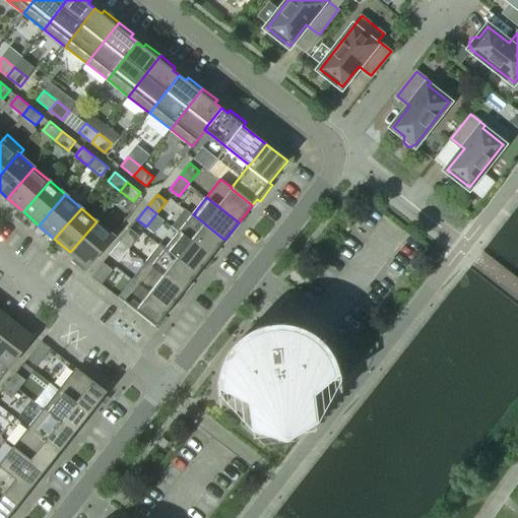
[(224,240),(193,214),(179,232),(211,257),(224,240)]
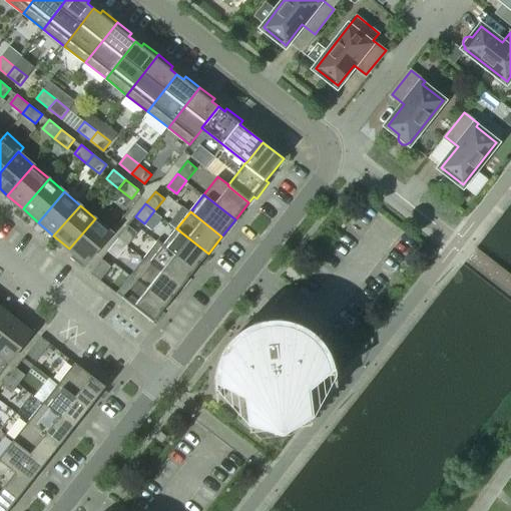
[(83,267),(111,232),(95,218),(69,248),(74,253),(72,257),(83,267)]
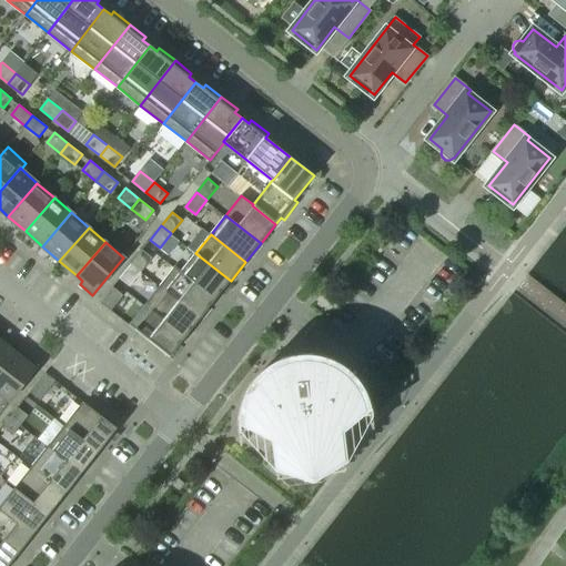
[(142,271),(153,258),(142,250),(131,263),(142,271)]
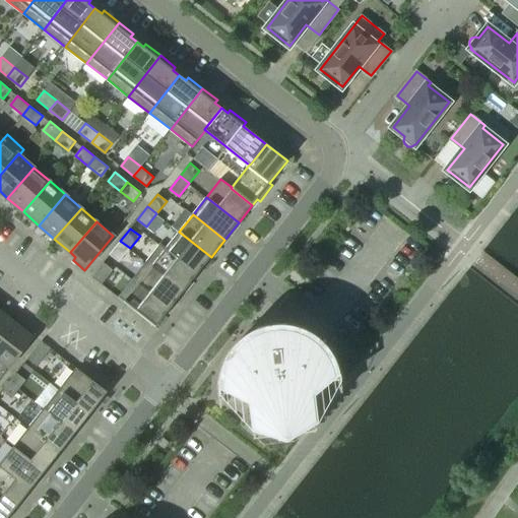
[(197,274),(211,257),(179,232),(167,248),(166,249),(197,274)]
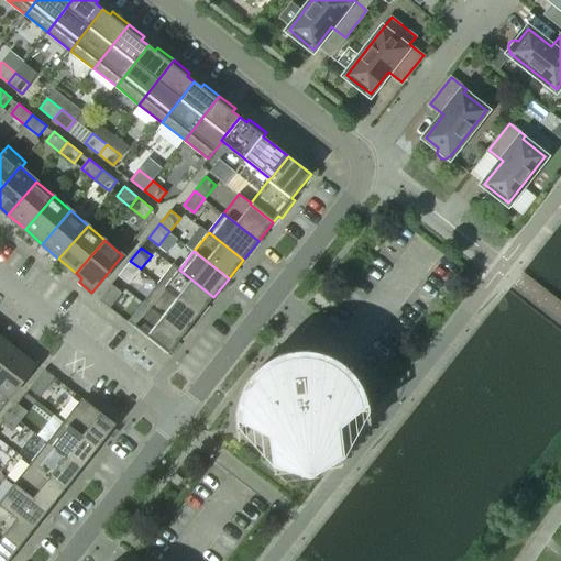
[(130,283),(141,268),(130,261),(119,275),(130,283)]
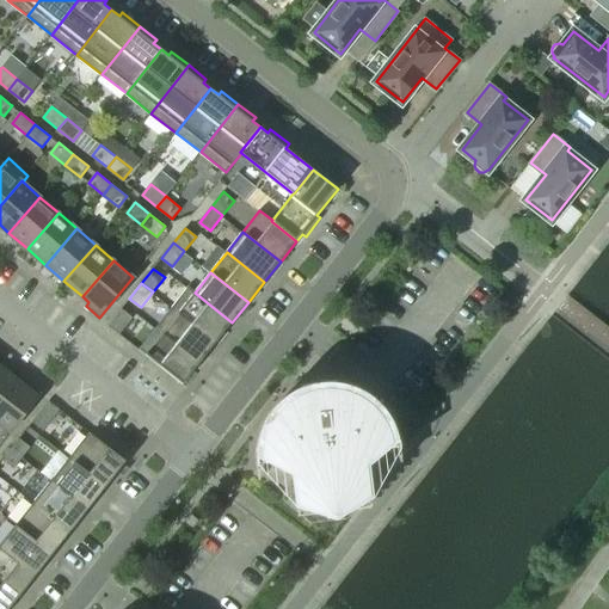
[(232,323),(195,293),(196,291),(189,285),(172,307),(216,343),(232,323)]
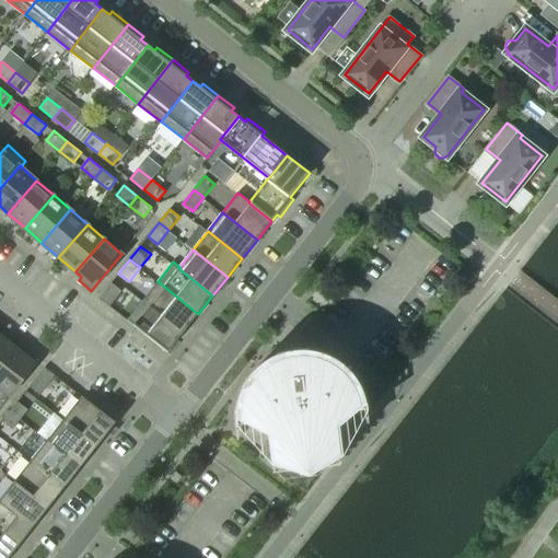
[(198,314),(158,281),(142,301),(148,306),(149,305),(184,332),(198,314)]
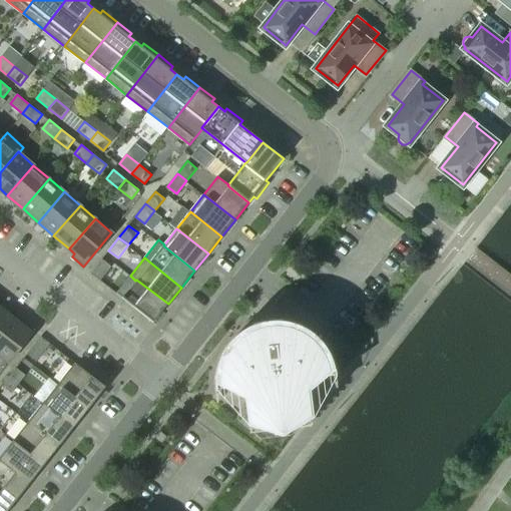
[(100,280),(111,266),(102,259),(91,273),(100,280)]
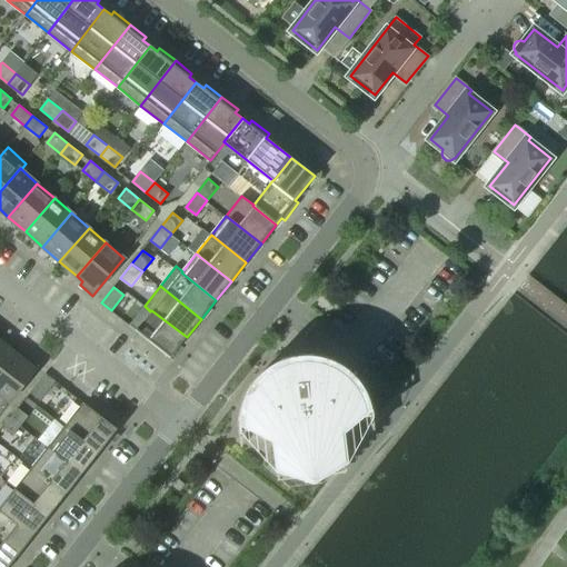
[(171,357),(187,337),(151,310),(150,311),(145,306),(129,325),(171,357)]
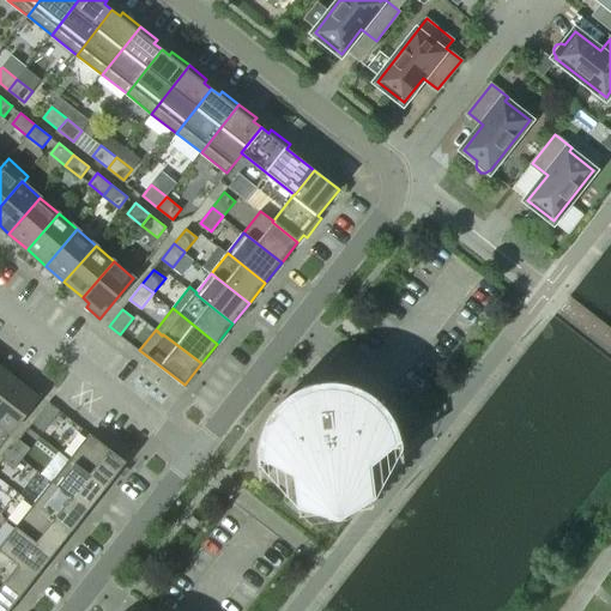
[(0,403),(18,381),(0,367),(0,403)]
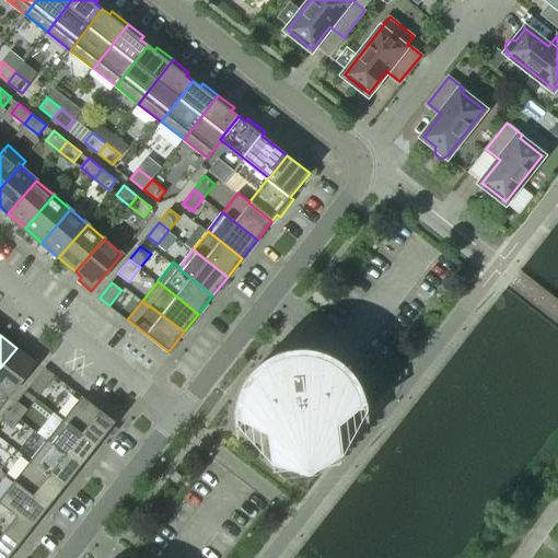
[(0,386),(10,395),(36,363),(16,348),(0,368),(0,386)]
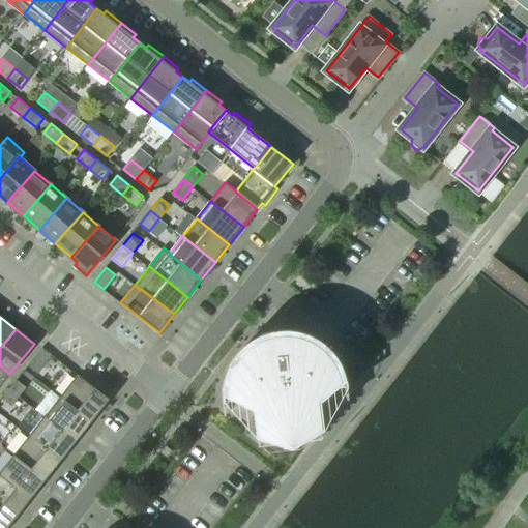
[(333,355),(327,349),(321,344),(315,340),(309,336),(301,334),(293,332),(294,334),(262,339),(262,336),(255,340),(248,344),(242,349),(237,354),(233,360),(228,368),(225,376),(224,384),(223,393),(223,402),(223,403),(250,399),(254,407),(257,439),(322,431),(321,424),(318,399),(320,390),(346,387),(345,379),(342,371),(339,362),(333,355)]
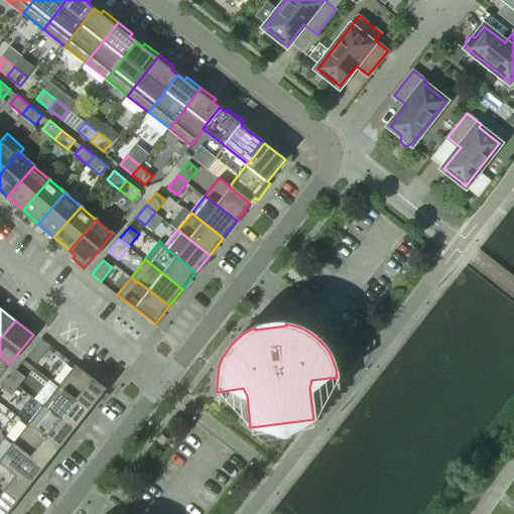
[(37,363),(51,345),(41,338),(27,356),(37,363)]
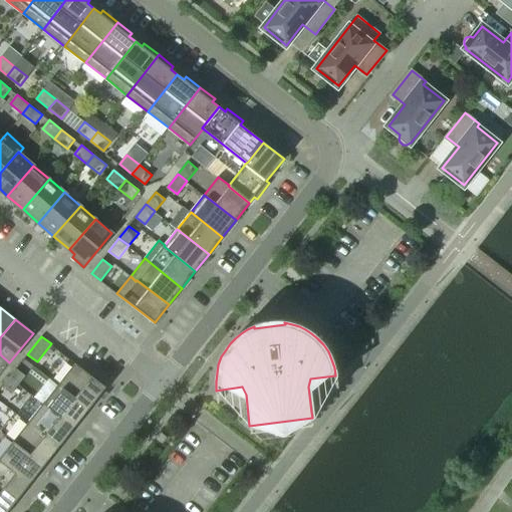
[(103,385),(75,361),(58,382),(88,407),(88,406),(105,385),(104,384),(103,385)]
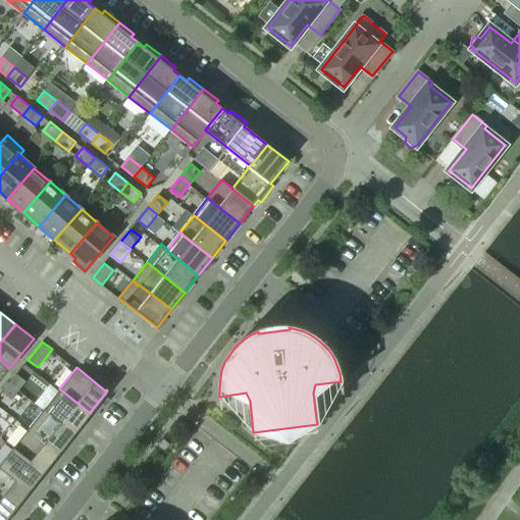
[(19,391),(27,381),(17,373),(10,382),(19,391)]
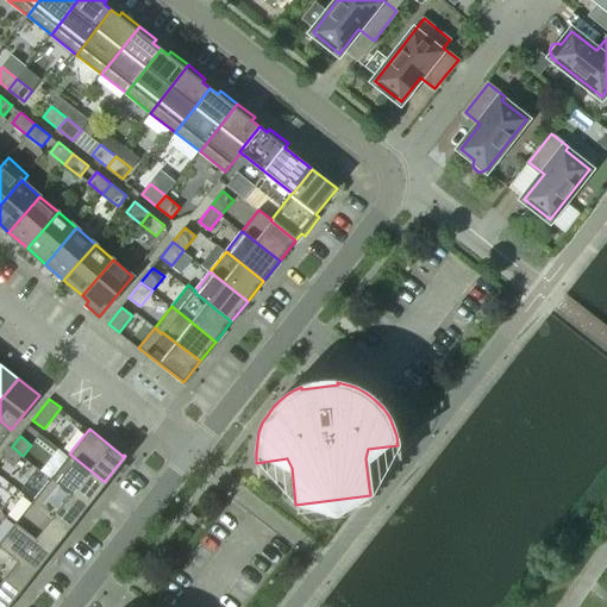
[(14,467),(23,456),(12,446),(4,457),(14,467)]
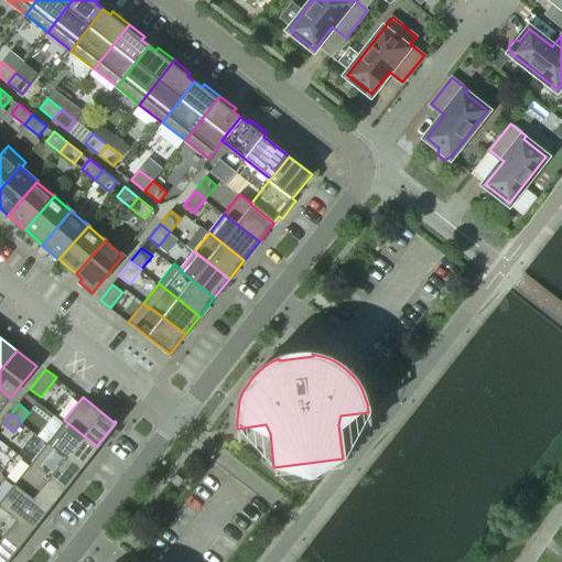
[(97,446),(64,420),(47,441),(82,468),(82,467),(90,456),(92,457),(92,458),(93,458),(100,449),(97,445),(97,446)]
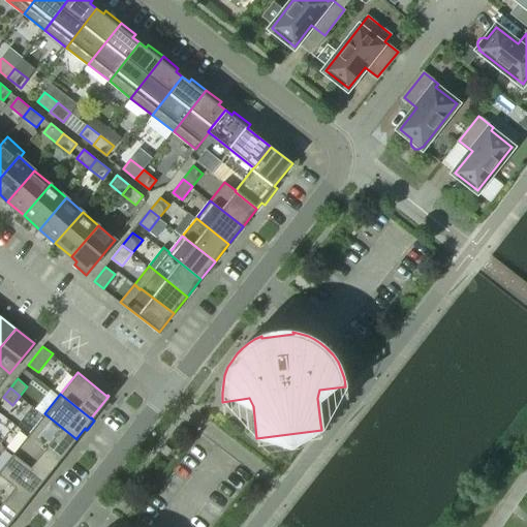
[(76,439),(44,413),(29,433),(61,459),(62,458),(69,447),(70,448),(71,450),(80,440),(76,438),(76,439)]
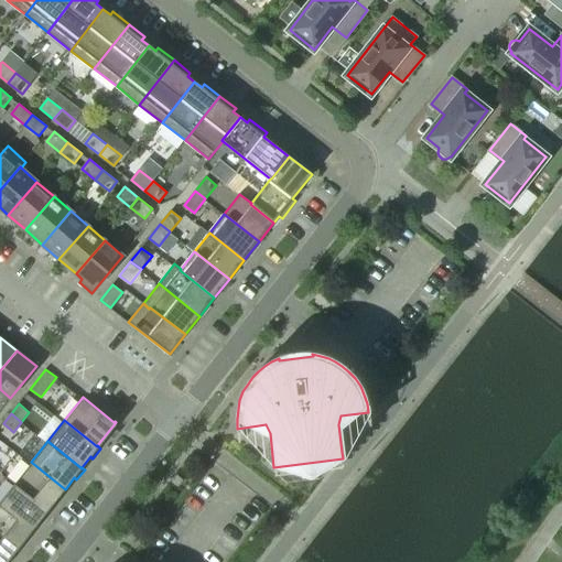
[(65,489),(31,462),(14,483),(49,509),(57,498),(60,500),(68,489),(66,488),(65,489)]
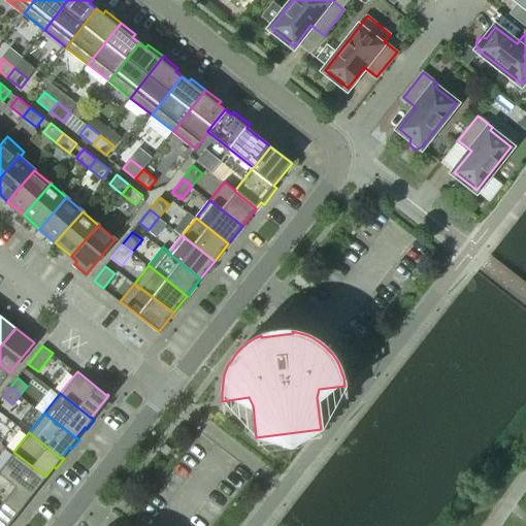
[(39,487),(46,478),(45,477),(13,452),(0,468),(0,471),(30,496),(31,496),(30,495),(37,485),(39,486),(38,486),(39,487)]
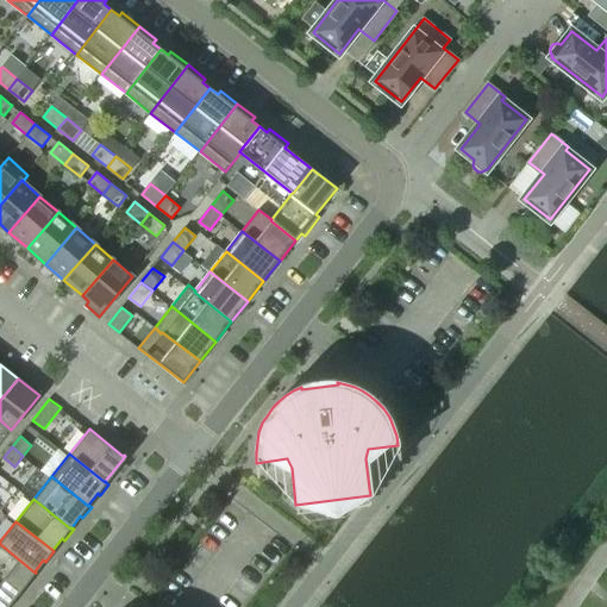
[(35,573),(0,545),(0,581),(17,595),(18,594),(27,583),(29,583),(27,584),(29,586),(38,574),(36,573),(35,573)]
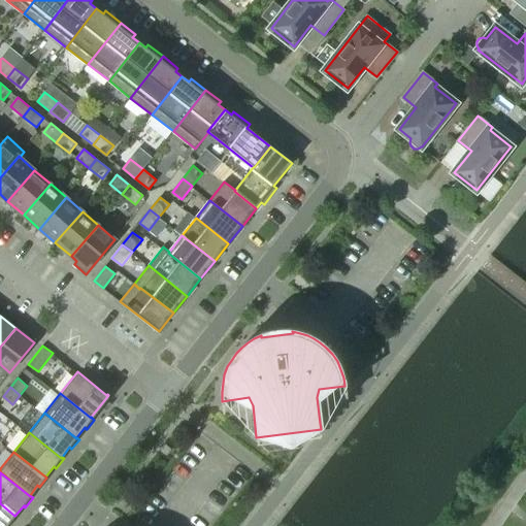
[(14,516),(0,503),(0,525),(6,525),(8,524),(9,525),(8,525),(10,525),(18,517),(15,515),(14,516)]
